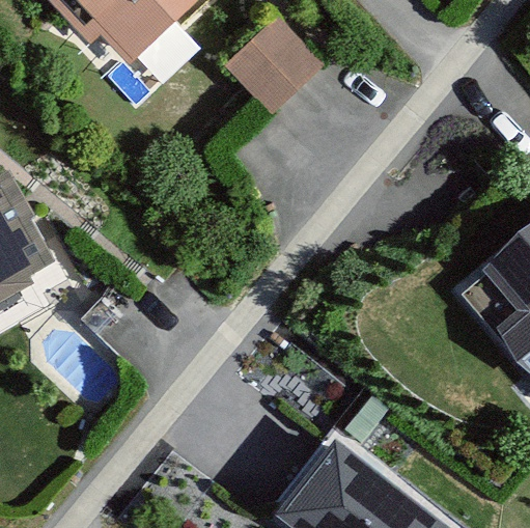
[(68,0),(129,64),(198,0),(68,0)]
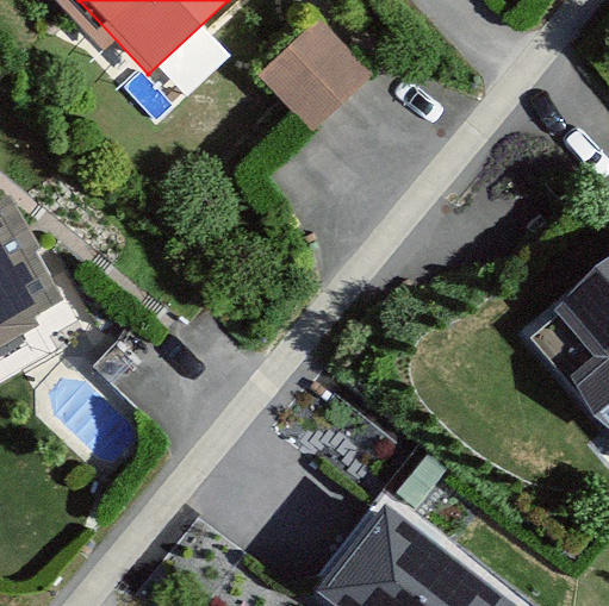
[(372,73),(318,17),(258,75),(311,131),(372,73)]
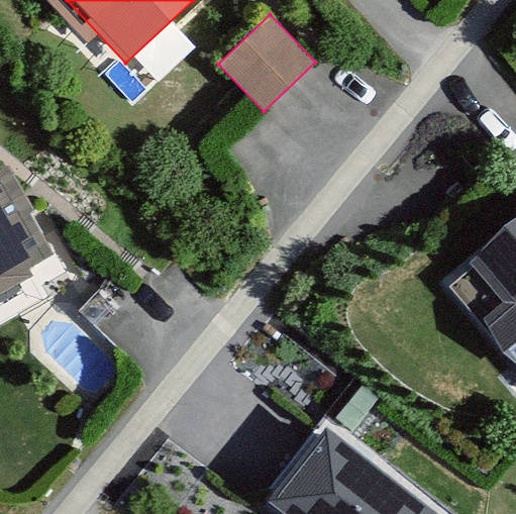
[(0,299),(56,268),(2,182),(0,183),(0,299)]
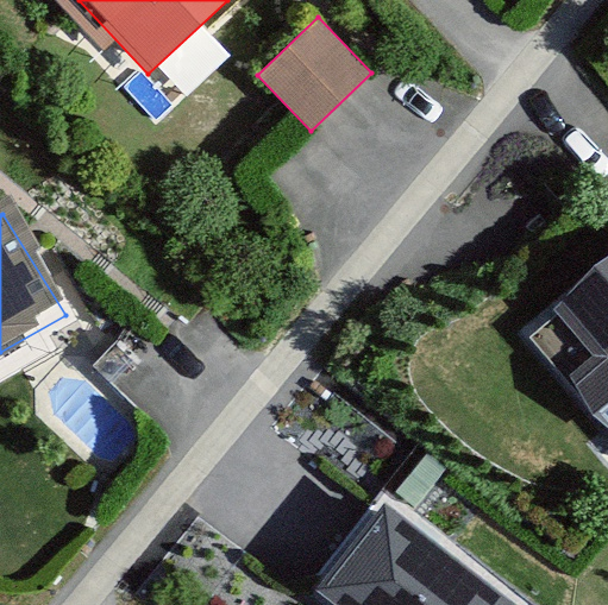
[(607,269),(520,346),(607,446),(607,269)]
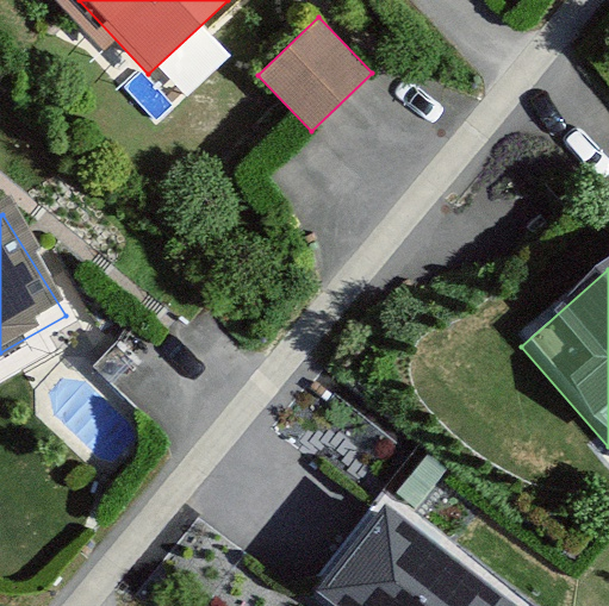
[(515,605),(385,505),(317,592),(335,605),(515,605)]
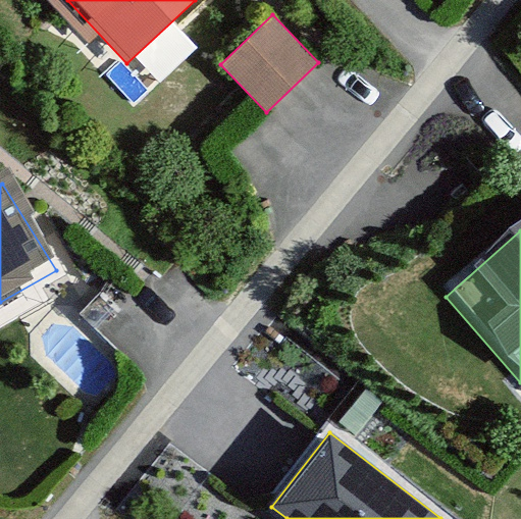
All buildings are outlined.
